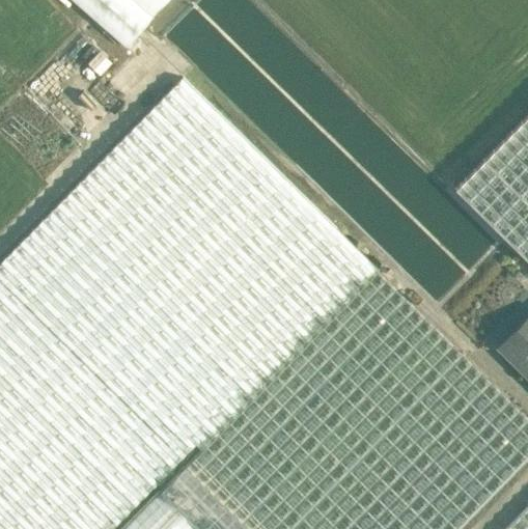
[(169,0),(74,0),(128,48),(169,0)]
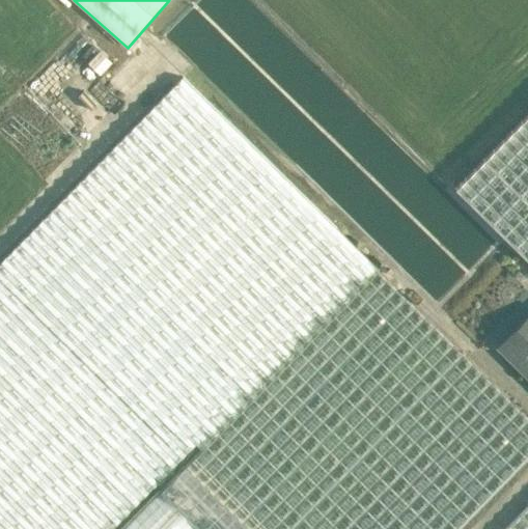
[(185,78),(0,266),(0,528),(114,528),(197,445),(203,450),(379,272),(380,270),(185,78)]
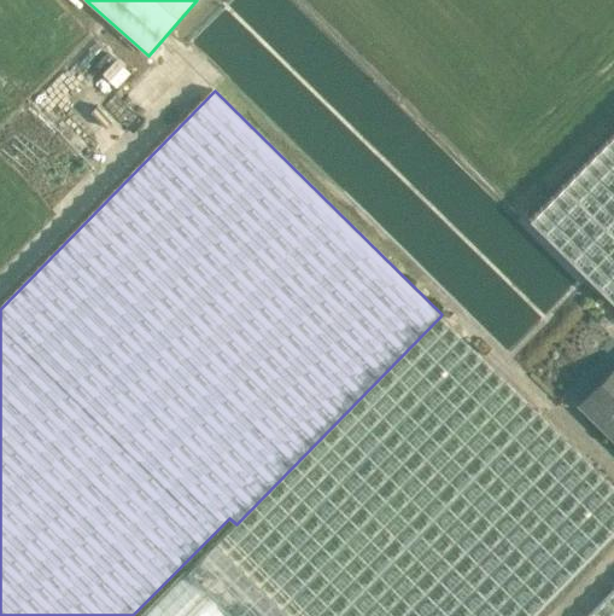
[(237,524),(217,544),(291,615),(340,615),(541,412),(440,317),(237,524)]
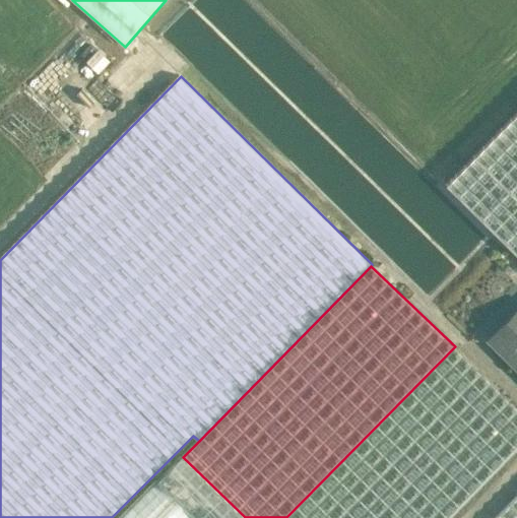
[(516,314),(491,341),(512,363),(516,358),(516,314)]
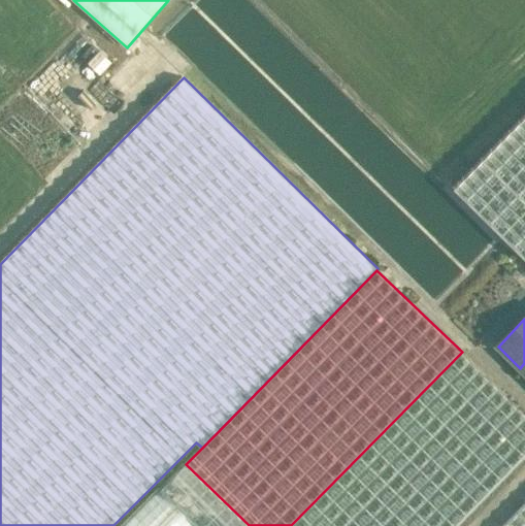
[(524,413),(462,352),(291,525),(456,525),(524,455),(524,413)]
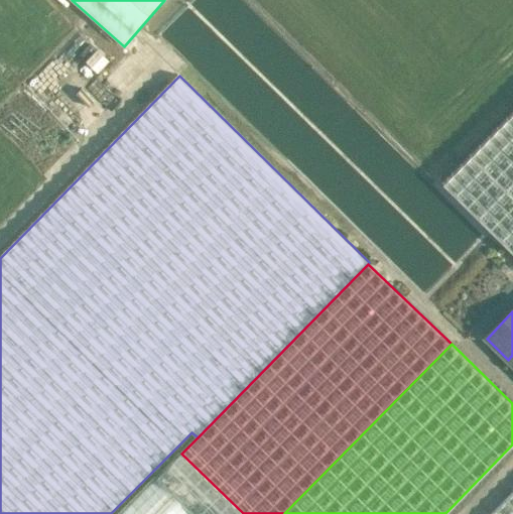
[(243,513),(181,454),(158,479),(195,513),(243,513)]
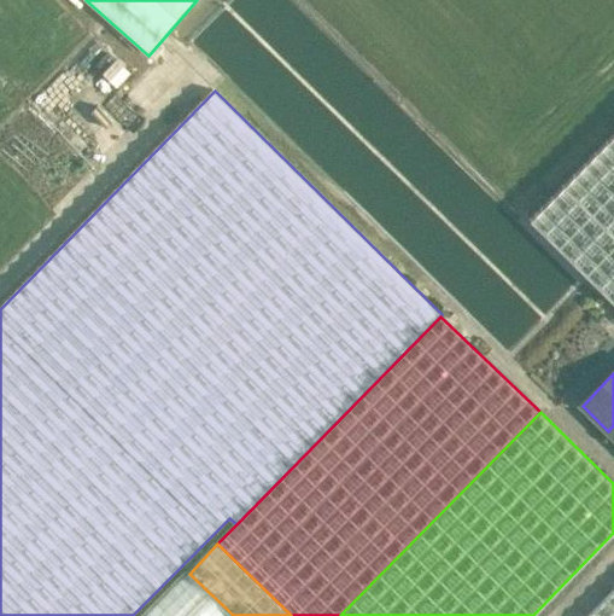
[(233,615),(189,574),(146,615),(233,615)]
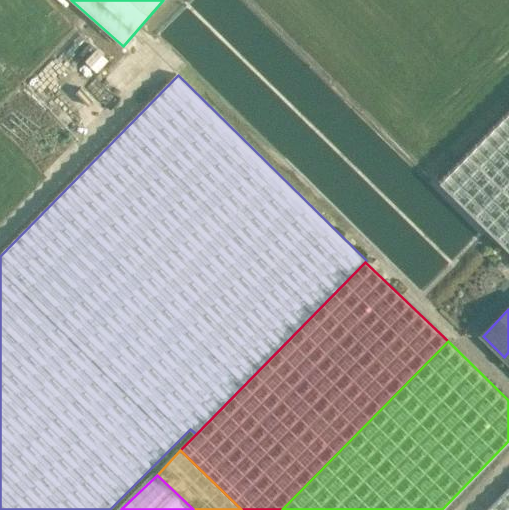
[(508,492),(491,509),(508,509),(508,492)]
